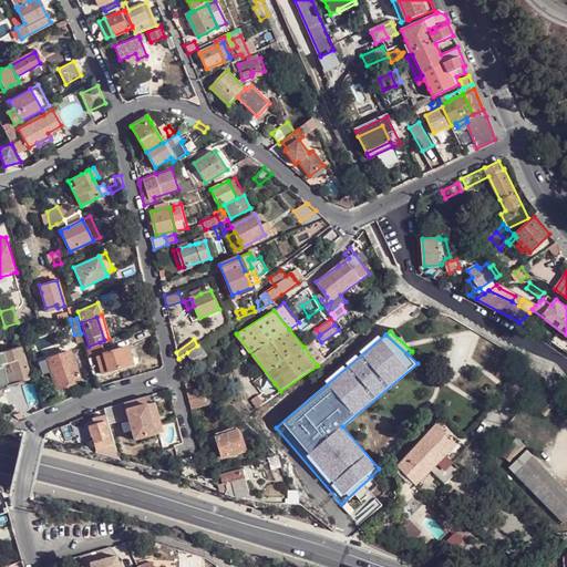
[(88,358),(103,353),(100,342),(89,347),(85,348),(88,358)]
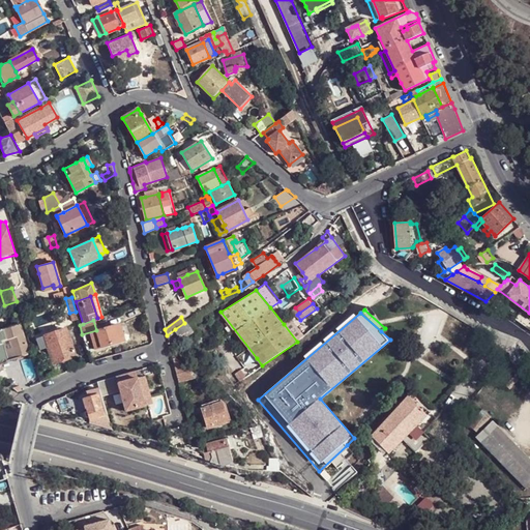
[(297,342),(304,336),(291,320),(284,324),(297,342)]
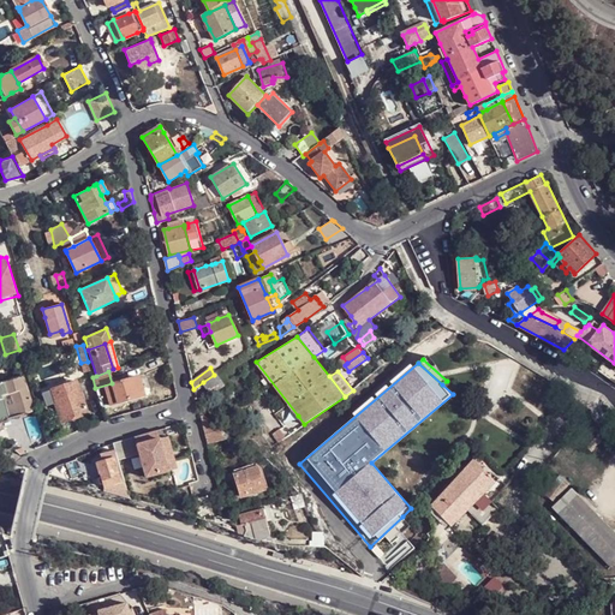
[(214,375),(203,382),(210,394),(224,384),(216,374),(214,375)]
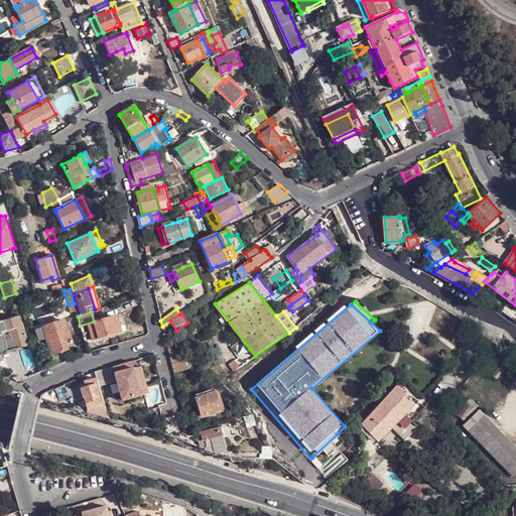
[(10,350),(27,343),(18,314),(0,320),(0,353),(3,352),(10,350)]
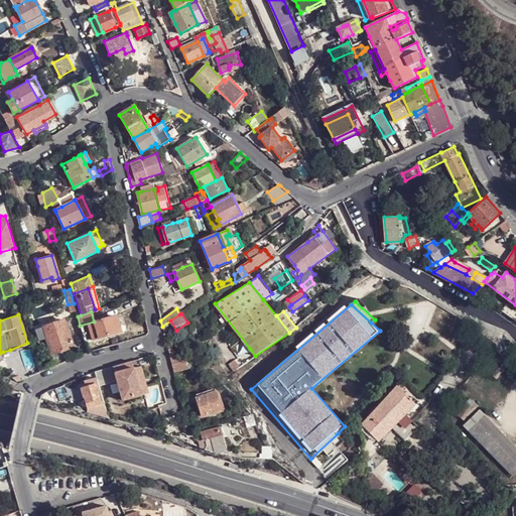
[(99,337),(119,331),(114,315),(94,321),(99,337)]
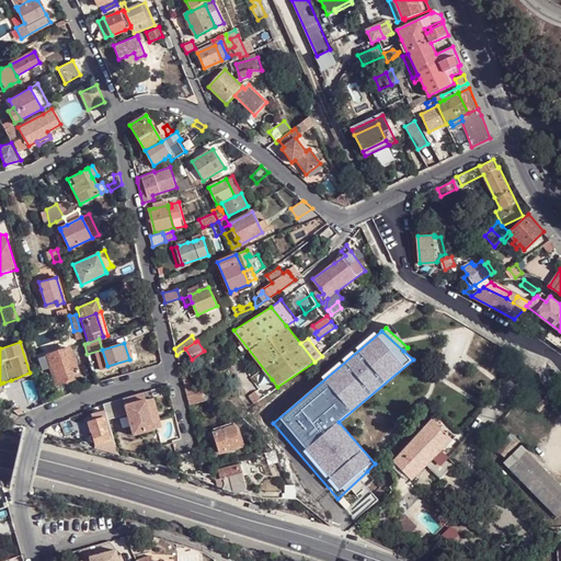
[(55,385),(78,376),(68,345),(45,354),(49,367),(55,385)]
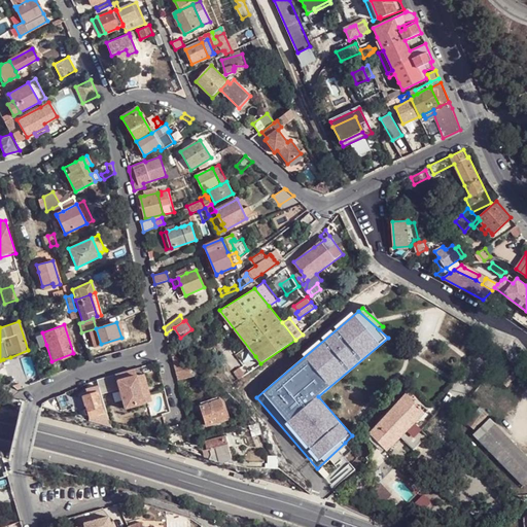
[(149,341),(151,337),(148,326),(135,330),(139,346),(147,343),(149,341)]
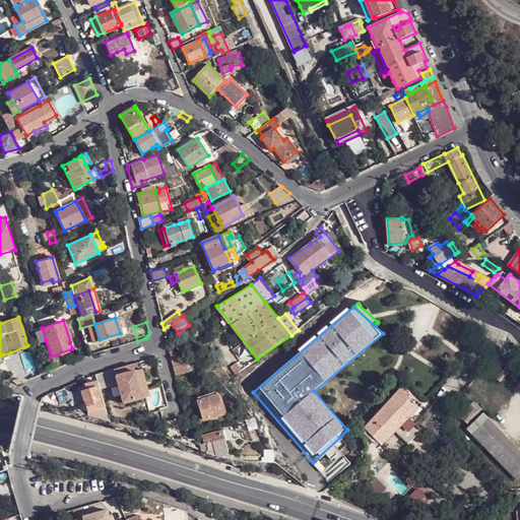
[(85,344),(100,339),(94,324),(80,328),(85,344)]
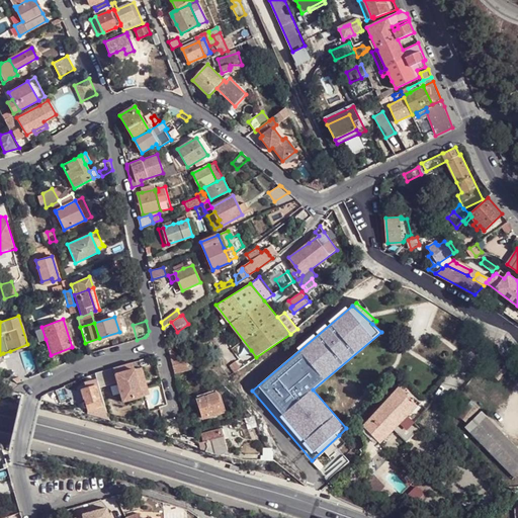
[(35,329),(39,341),(46,339),(41,327),(35,329)]
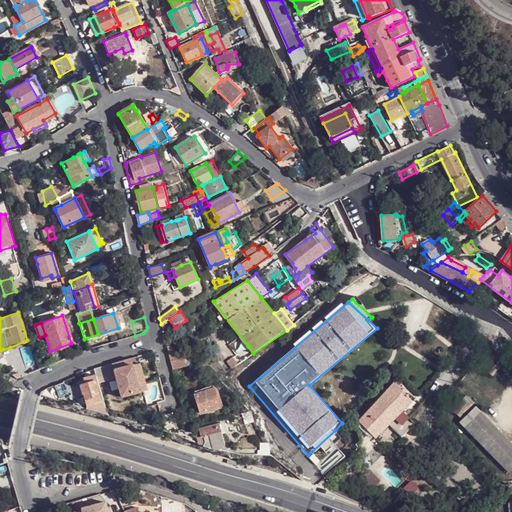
[(190,362),(171,346),(168,347),(173,371),(186,367),(190,362)]
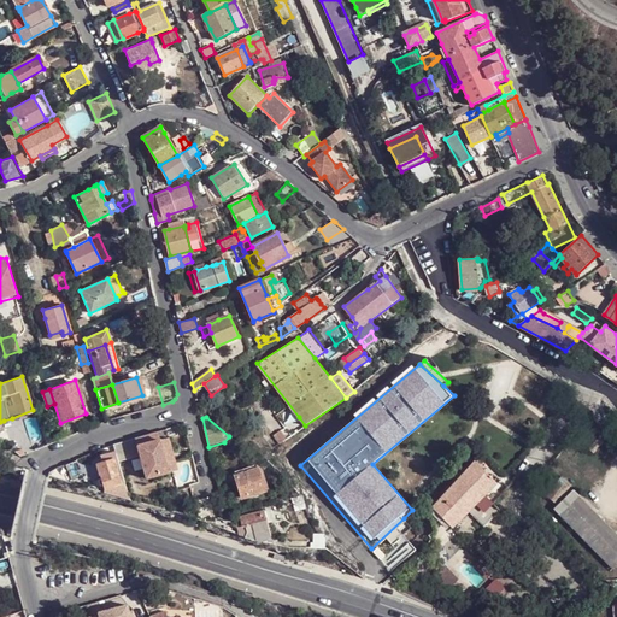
[(305,425),(299,417),(292,424),(297,432),(305,425)]
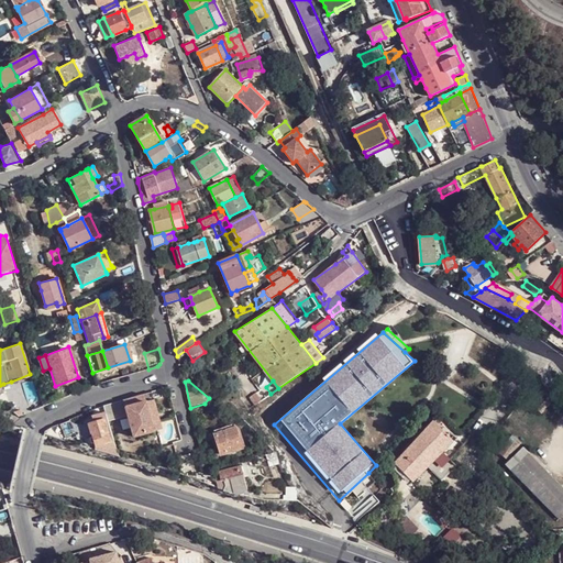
[(143,393),(102,405),(105,411),(107,421),(125,416),(132,437),(153,430),(145,400),(143,393)]
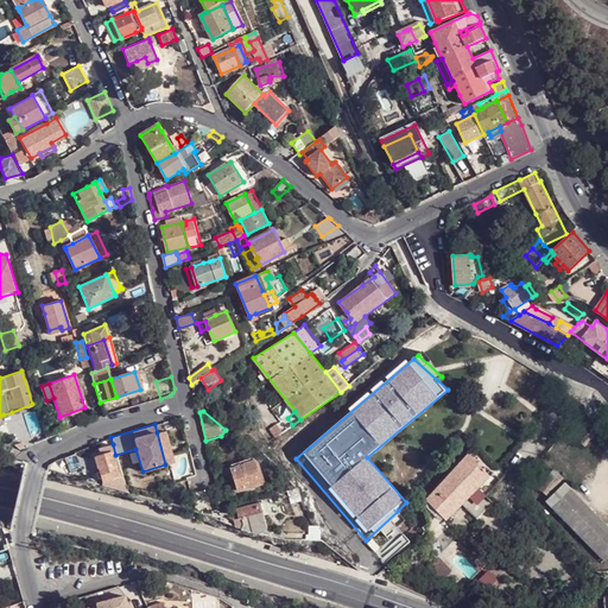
[(165,430),(157,432),(165,464),(173,462),(165,430)]
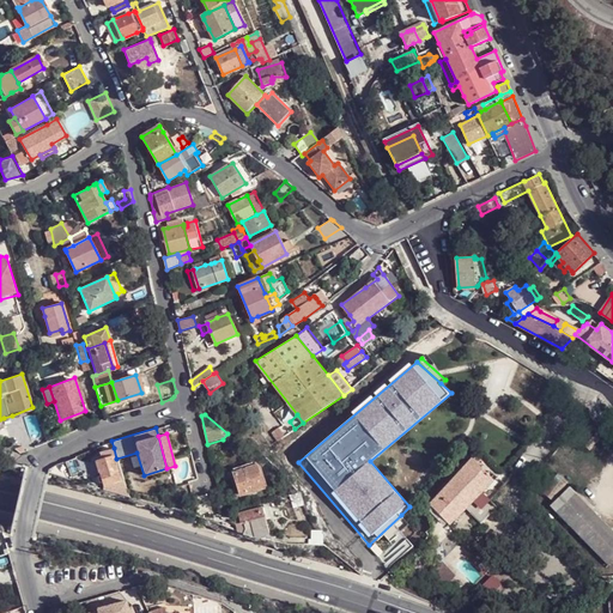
[(116,459),(114,448),(98,453),(101,460),(96,461),(99,475),(97,475),(98,483),(102,483),(102,485),(122,480),(116,459)]
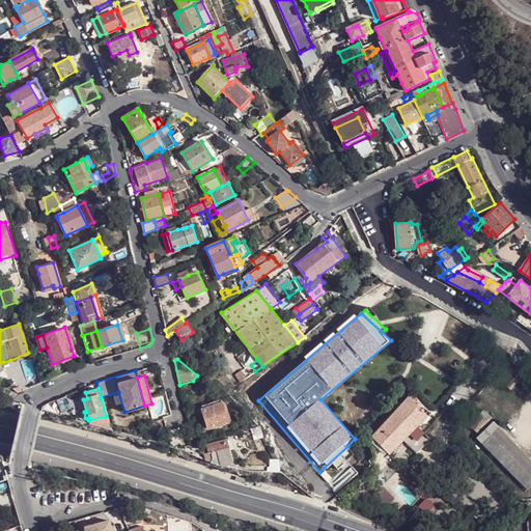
[(72,412),(65,396),(56,400),(62,415),(72,412)]
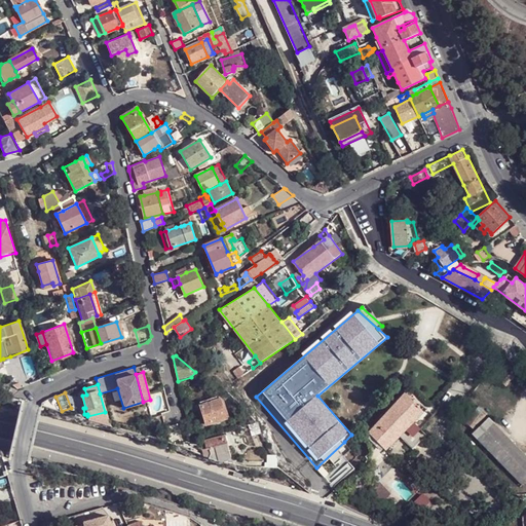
[(370,433),(397,460),(427,428),(417,419),(424,411),(406,392),(370,433)]
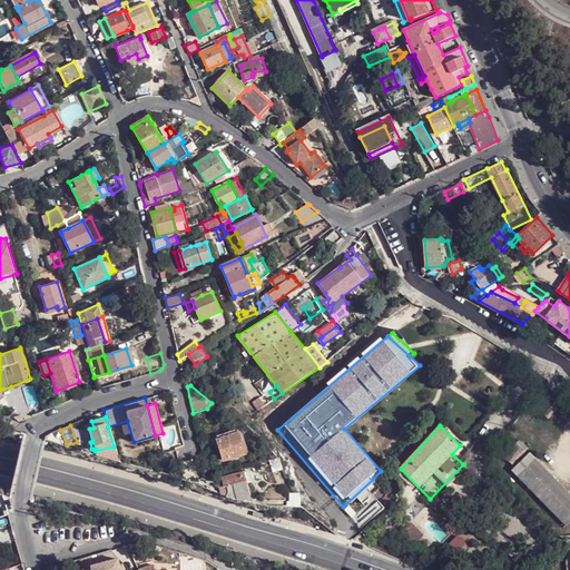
[(217,436),(224,460),(246,453),(239,432),(236,433),(236,431),(217,436)]
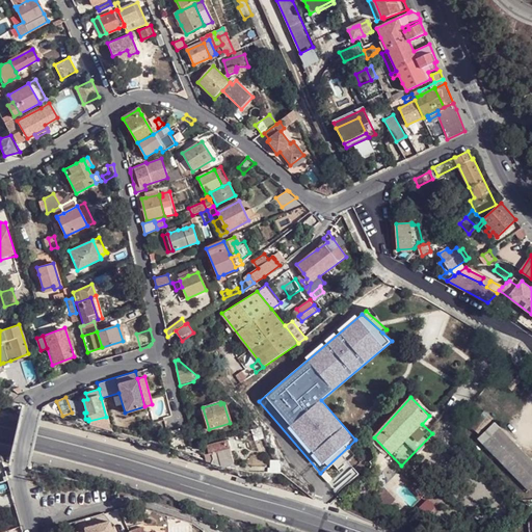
[(495,419),(485,413),(472,429),(481,436),(495,419)]
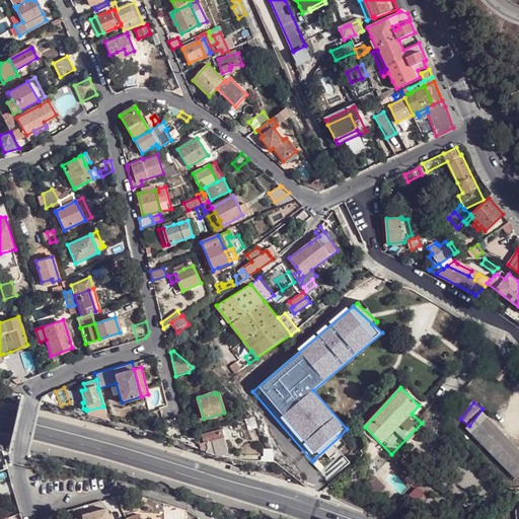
[(103,406),(86,411),(87,415),(107,421),(103,406)]
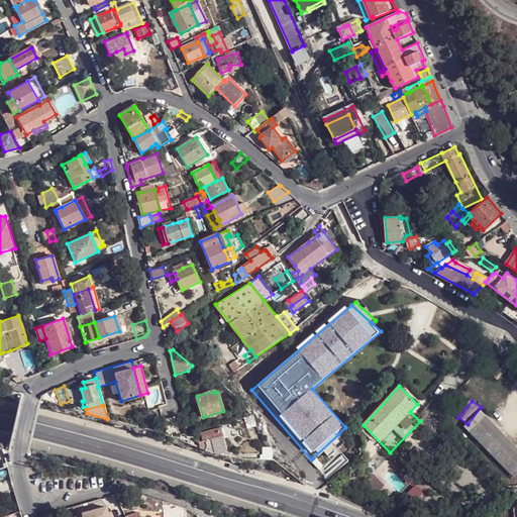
[(251,416),(244,418),(246,422),(248,422),(250,427),(254,426),(251,416)]
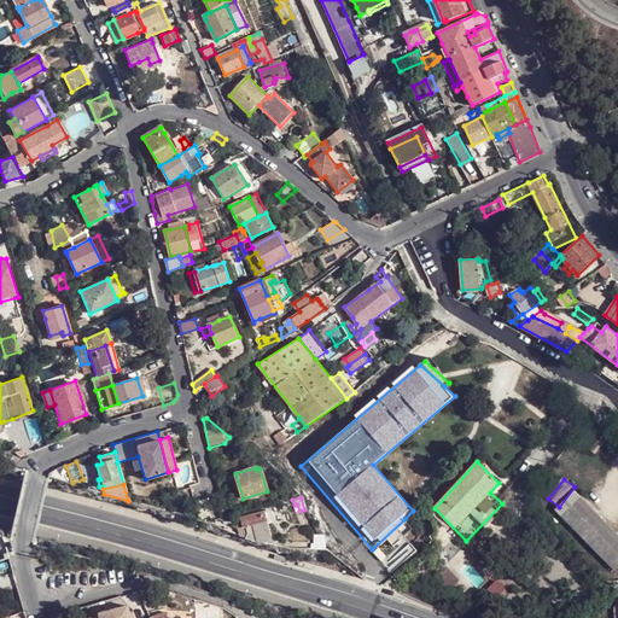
[(617,535),(582,499),(563,518),(616,571),(617,569),(617,535)]
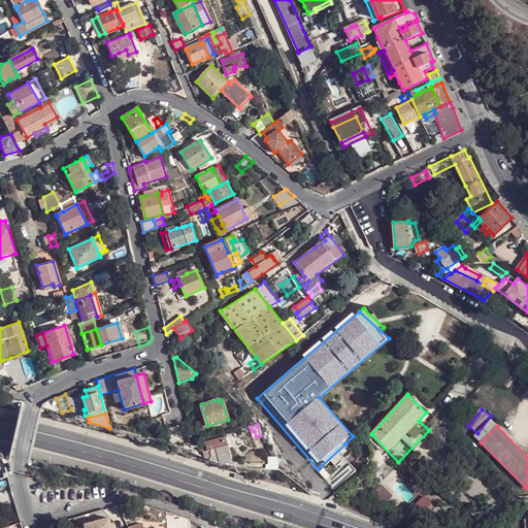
[(177,427),(173,428),(167,429),(170,442),(180,440),(177,427)]
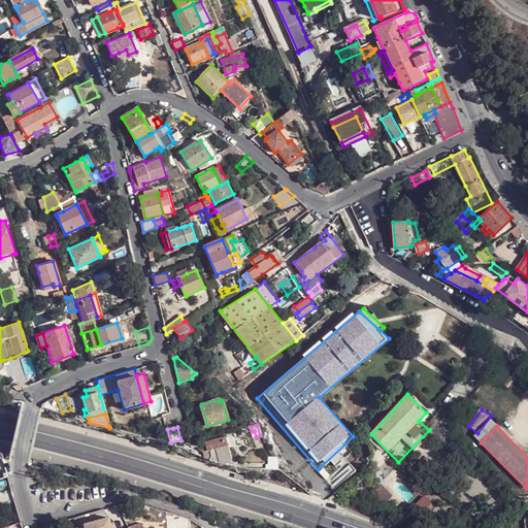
[(227,437),(229,449),(235,448),(232,436),(227,437)]
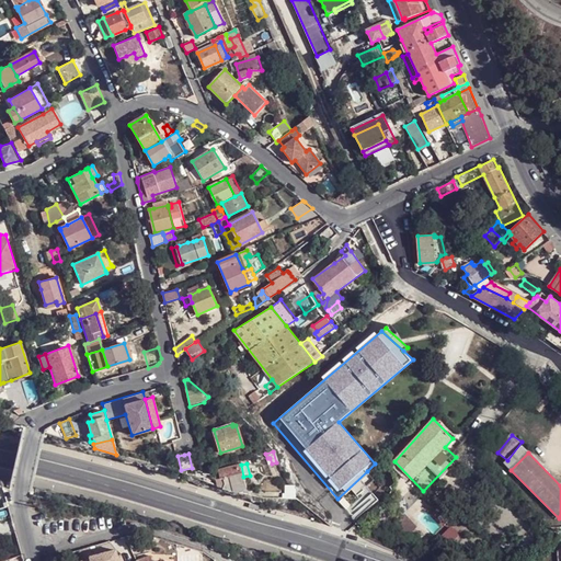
[(237,466),(237,467),(218,470),(220,480),(222,479),(225,484),(230,483),(230,484),(231,490),(236,491),(242,490),(245,487),(243,477),(241,465),(237,466)]
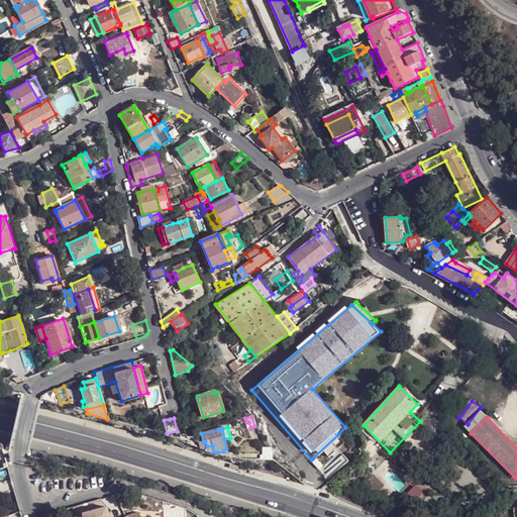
[(345,441),(338,434),(311,459),(318,468),(345,441)]
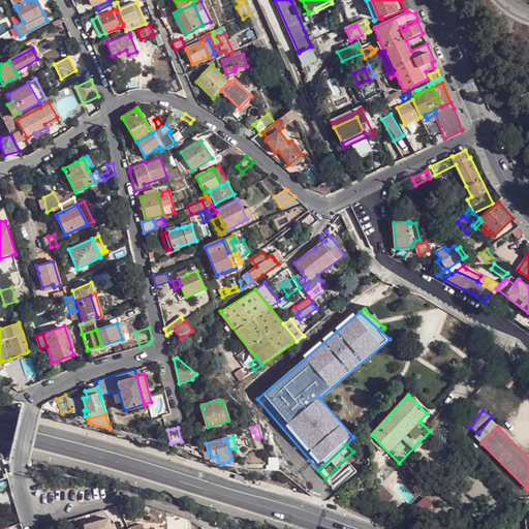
[(270,470),(278,471),(279,462),(276,462),(270,462),(270,470)]
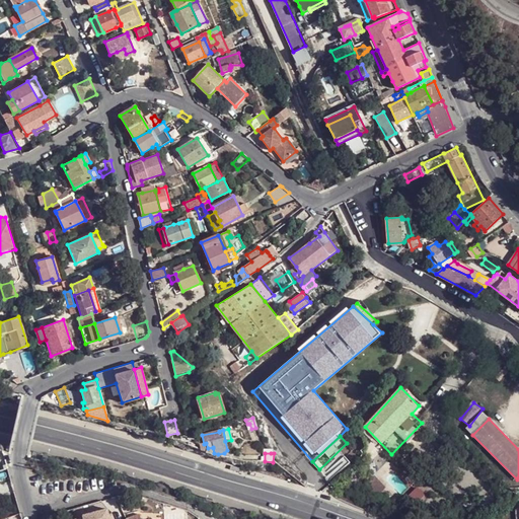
[(83,516),(83,518),(109,518),(109,516),(107,509),(83,516)]
